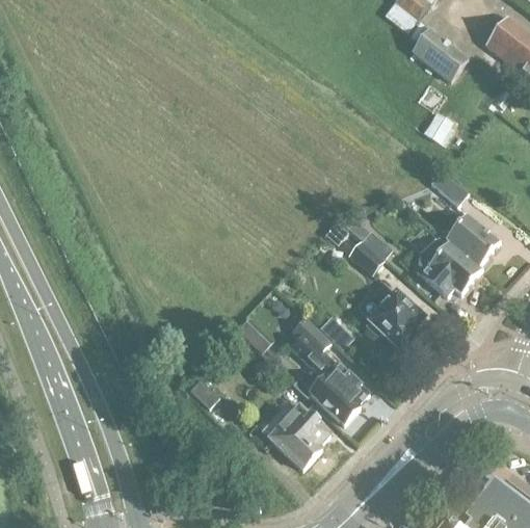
[(428,3),(430,0),(395,0),(383,16),(406,33),(429,3),(428,3)]
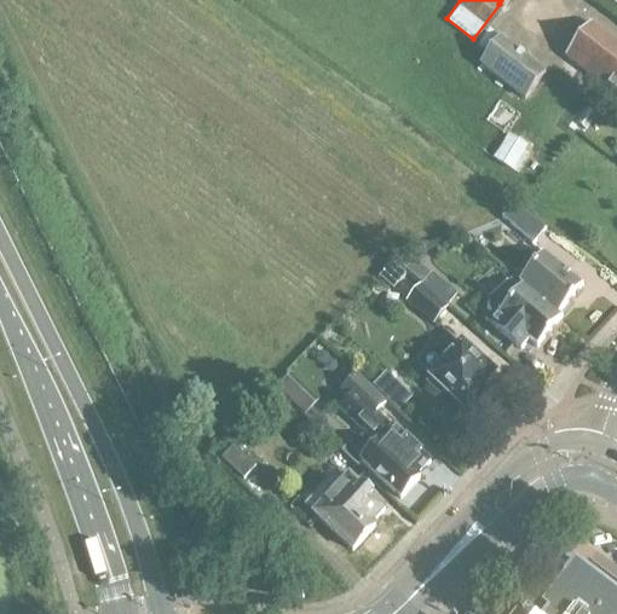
[(616,94),(616,40),(588,18),(561,52),(616,94)]
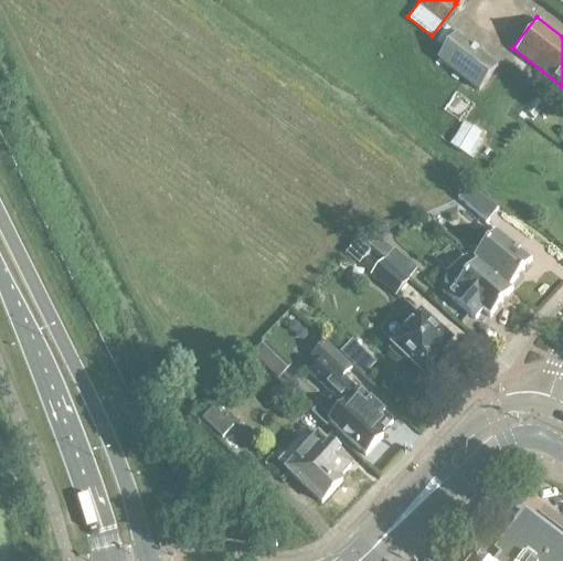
[(434,39),(443,45),(434,57),(476,88),(494,63),(453,33),(455,30),(446,24),(434,39)]
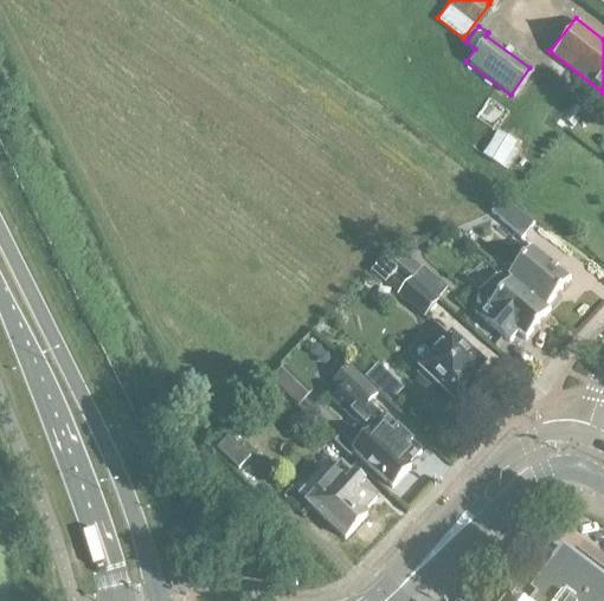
[(516,148),(512,144),(515,139),(498,128),(482,153),(505,167),(516,148)]
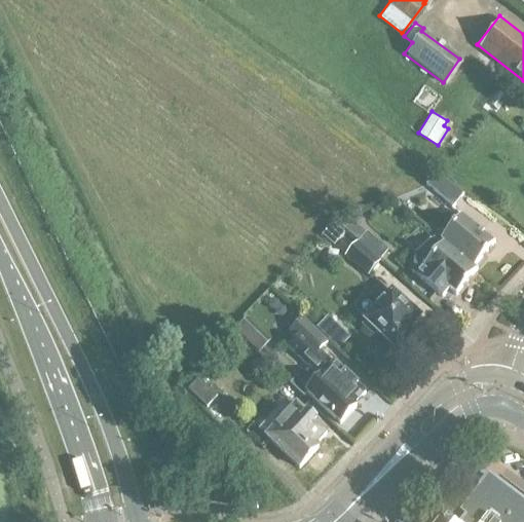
[(441,174),(440,175),(424,183),(450,206),(461,189),(441,174)]
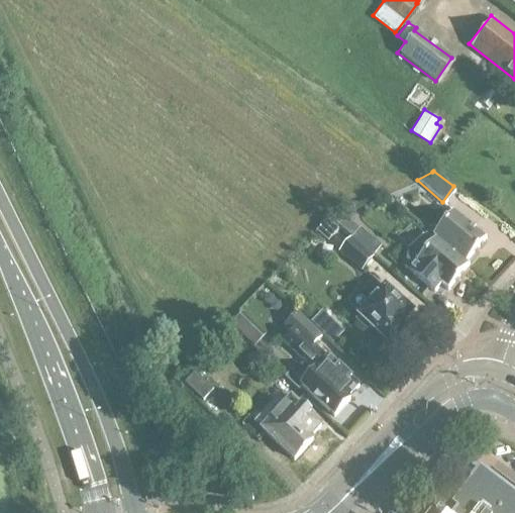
[(430,231),(465,261),(485,237),(450,208),(430,231)]
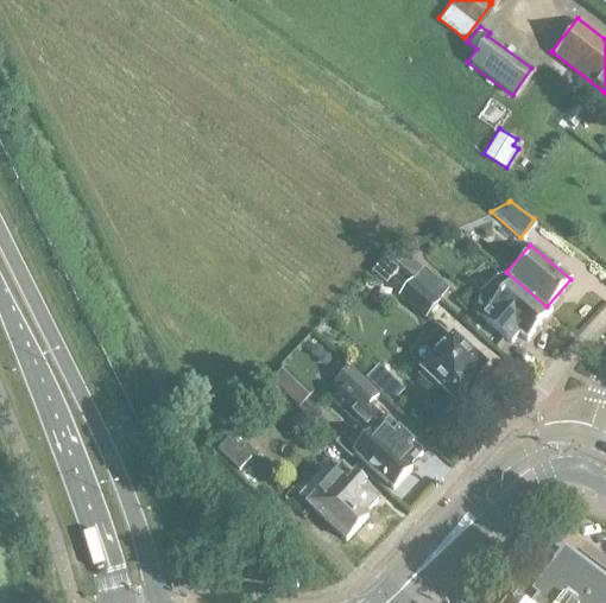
[(422,265),(420,268),(411,278),(437,299),(446,290),(448,286),(422,265)]
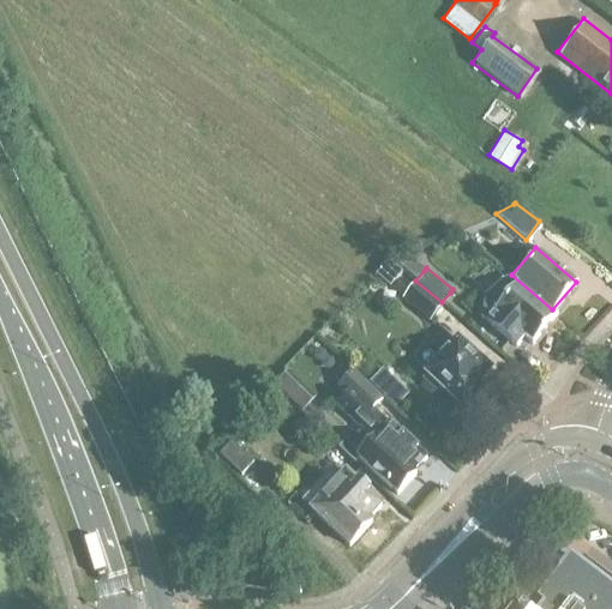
[(552,309),(511,275),(504,282),(499,277),(480,291),(477,315),(511,345),(520,336),(528,343),(555,312),(552,309)]
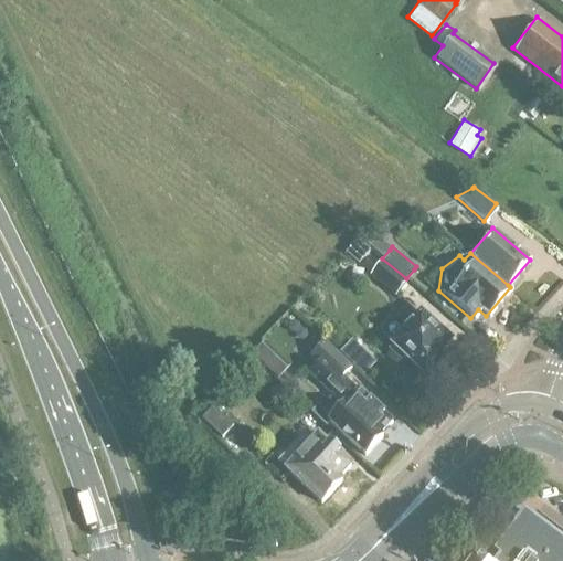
[(382,258),(370,274),(394,294),(406,278),(382,258)]
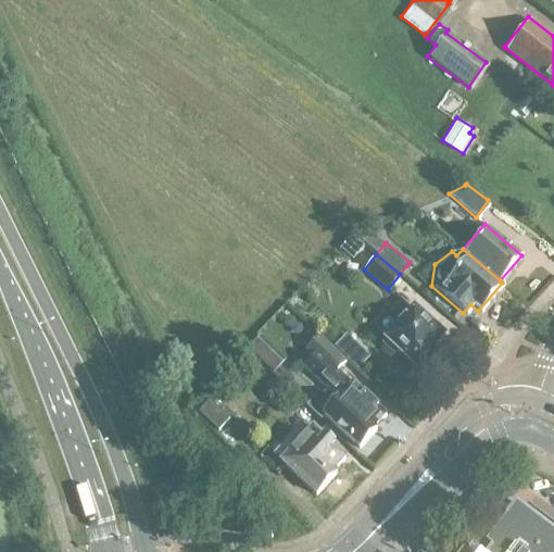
[(379,321),(379,327),(389,336),(382,343),(395,354),(399,351),(417,368),(432,351),(429,349),(443,334),(426,317),(428,314),(417,304),(412,310),(402,301),(391,314),(385,314),(379,321)]
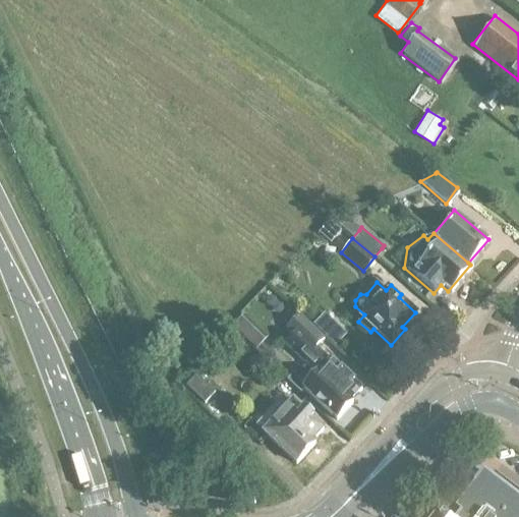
[(334,340),(345,329),(324,307),(311,319),(334,340)]
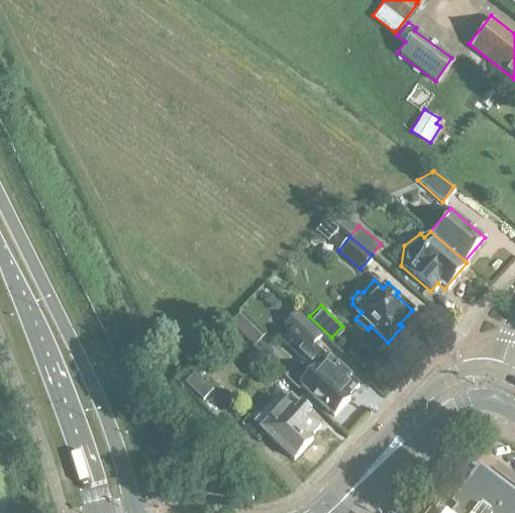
[(253,340),(261,333),(238,311),(231,319),(253,340)]
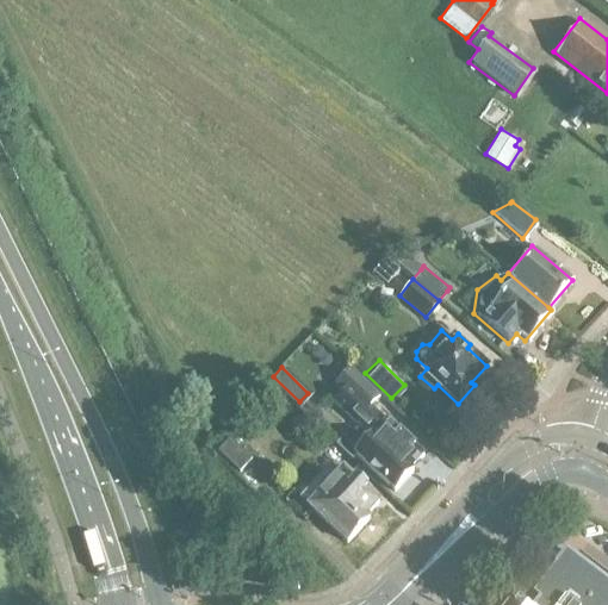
[(330,404),(370,438),(355,454),(394,488),(411,468),(408,466),(420,453),(384,422),(368,407),(378,397),(346,369),(332,386),(340,394),(330,404)]
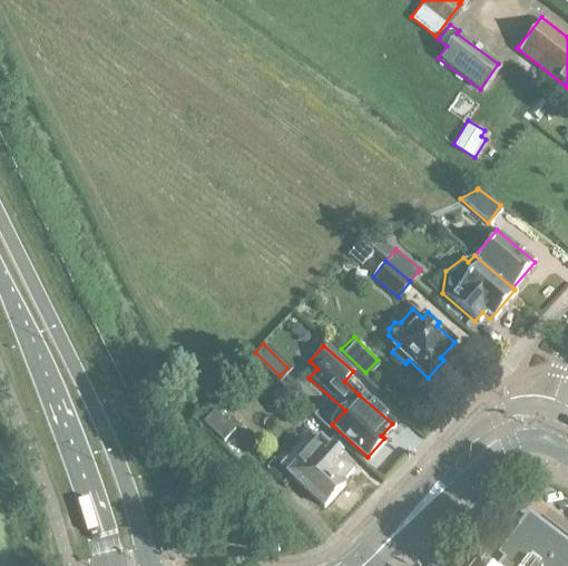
[(187,380),(175,386),(180,396),(193,389),(187,380)]
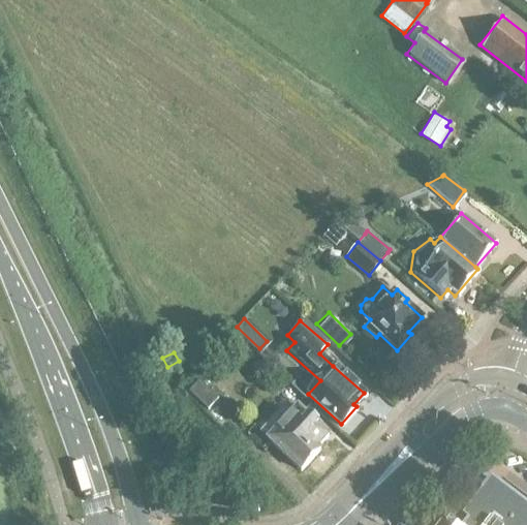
[(290,383),(304,396),(310,390),(297,376),(290,383)]
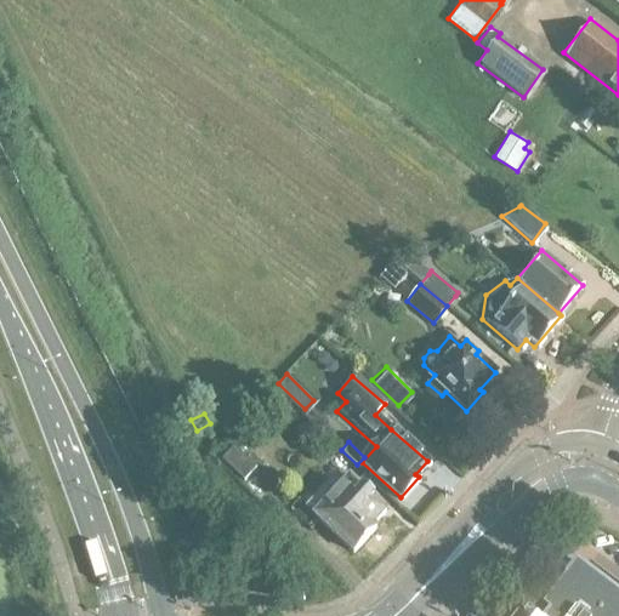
[(233,443),(220,457),(243,478),(255,465),(233,443)]
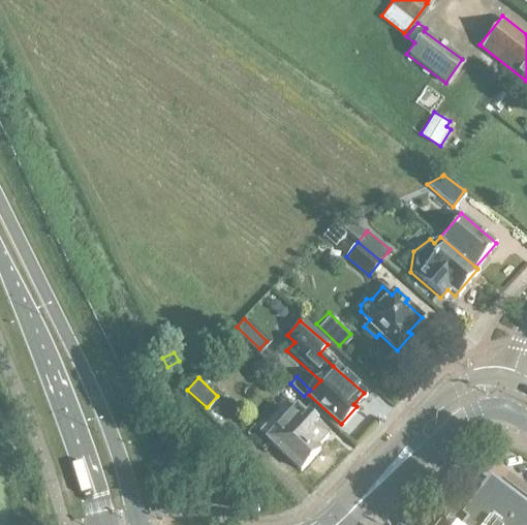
[(317,444),(328,433),(296,404),(267,437),(300,467),(318,446),(317,444)]
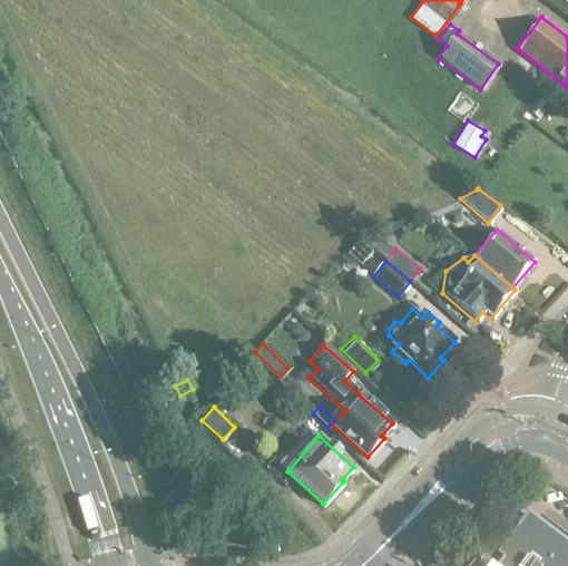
[(567,565),(567,539),(538,517),(532,524),(527,519),(497,558),(505,564),(501,565),(567,565)]
